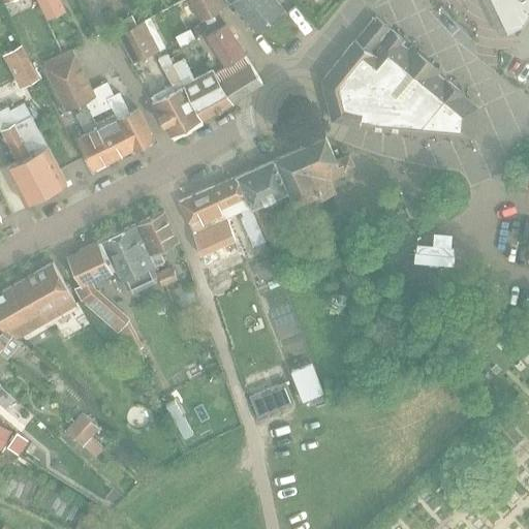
[(36,0),(47,20),(66,10),(61,0),(36,0)]
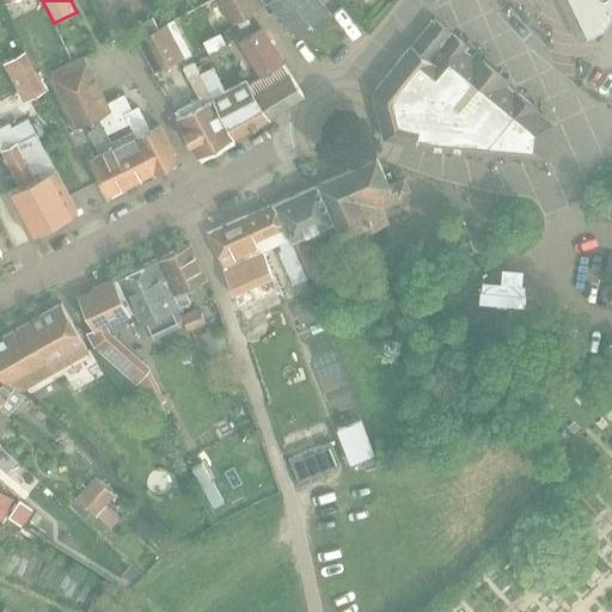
[(257,10),(251,0),(219,0),(232,25),(258,11),(257,10)]
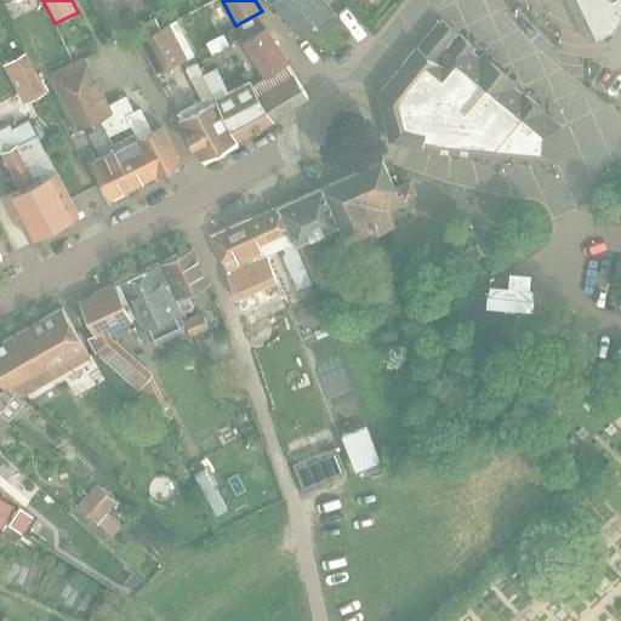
[(255,0),(261,10),(271,1),(301,36),(315,24),(320,29),(336,16),(323,0),(255,0)]
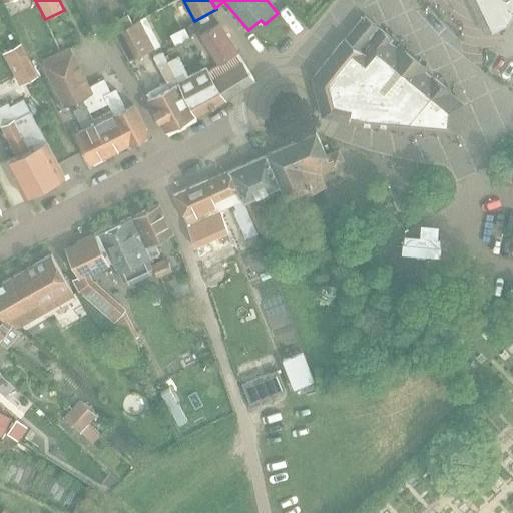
[(512,0),(475,0),(491,31),(491,32),(507,24),(512,11),(512,0)]
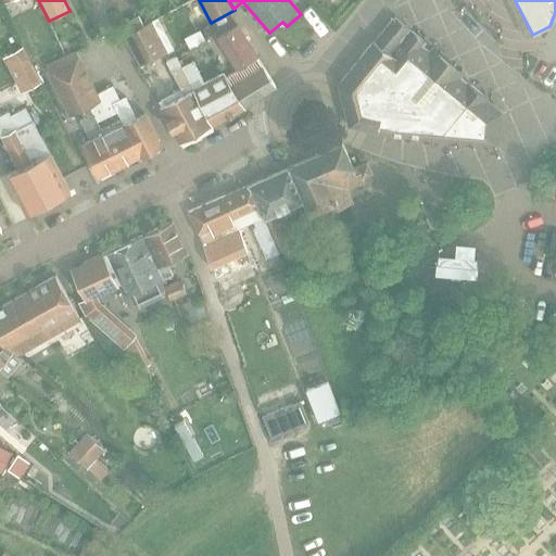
[(420,46),(424,41),(393,16),(374,40),(337,84),(348,124),(392,134),(497,144),(500,127),(497,127),(498,112),(485,100),(487,99),(466,81),(465,83),(420,46)]
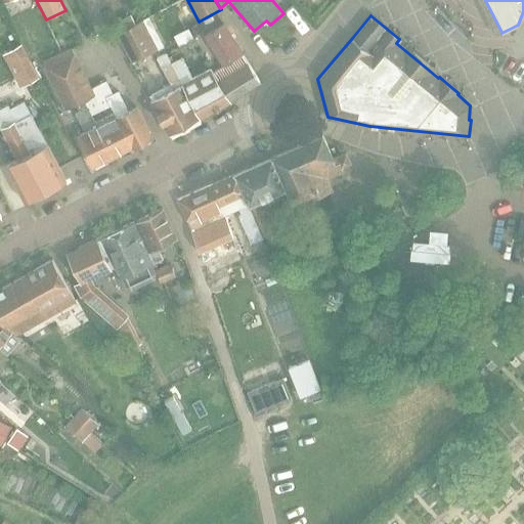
[(116,33),(132,62),(162,47),(145,17),(116,33)]
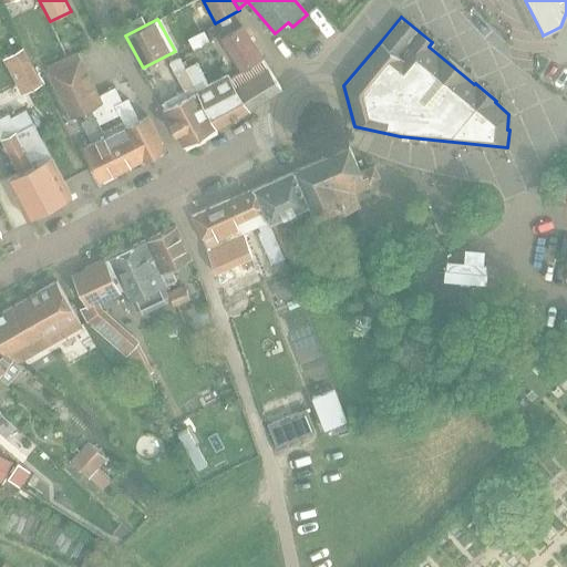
[(232,81),(249,110),(281,90),(266,66),(241,27),(222,39),(241,72),(234,76),(235,79),(233,80),(232,81)]
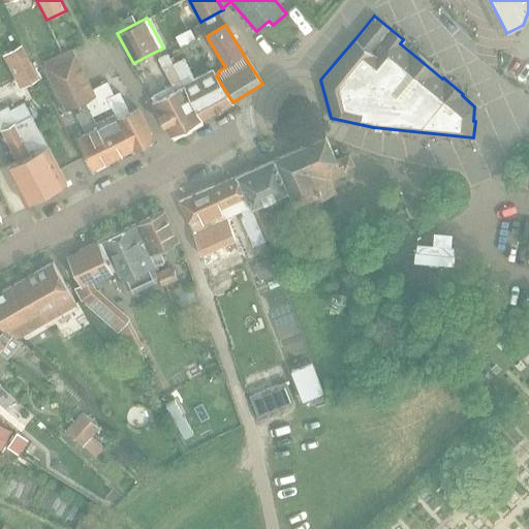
[(76,105),(94,97),(111,89),(106,81),(91,89),(71,50),(42,63),(65,111),(76,105)]
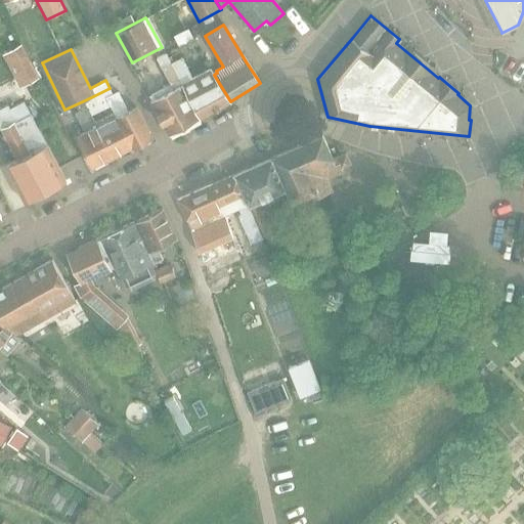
[(200,119),(170,61),(166,53),(157,58),(171,86),(149,96),(153,101),(151,102),(169,135),(200,119)]
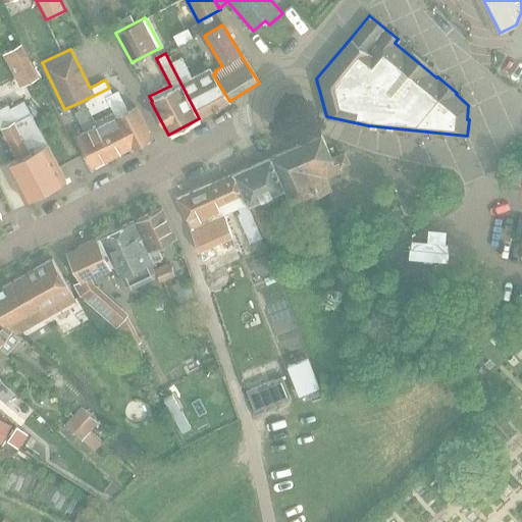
[(213,74),(214,73),(209,65),(192,75),(181,55),(169,61),(199,118),(229,101),(213,74)]
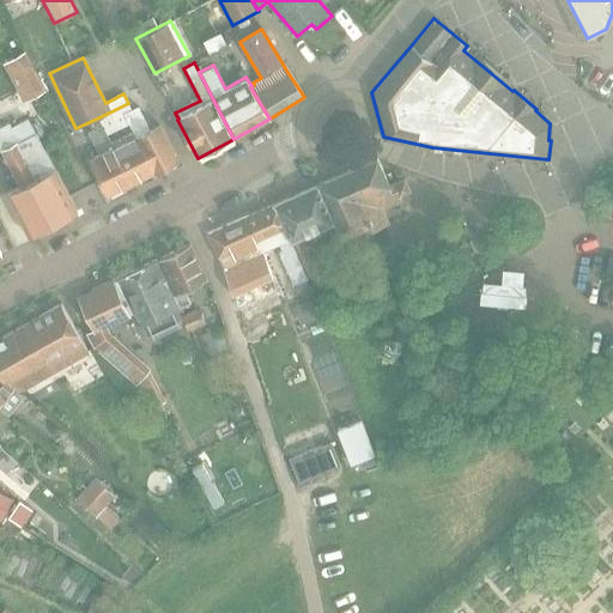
[(129,123),(155,173),(177,161),(159,125),(150,129),(138,108),(132,110),(128,103),(109,113),(119,129),(129,123)]
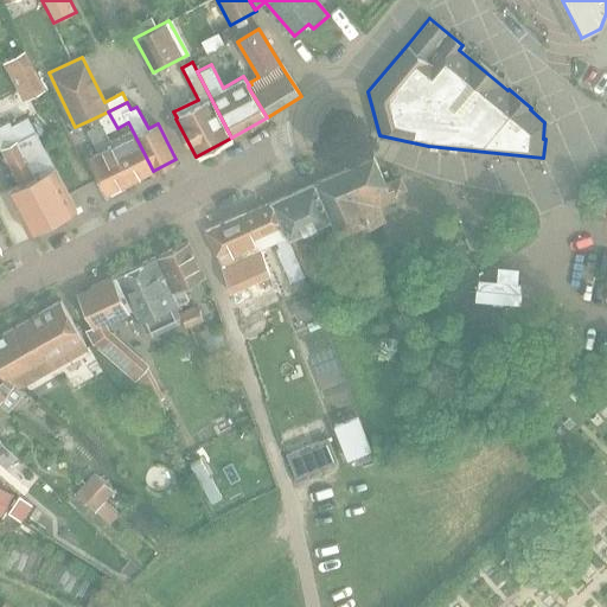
[(112,131),(117,128),(108,112),(88,121),(91,129),(89,131),(100,153),(89,159),(107,195),(129,183),(106,134),(112,131)]
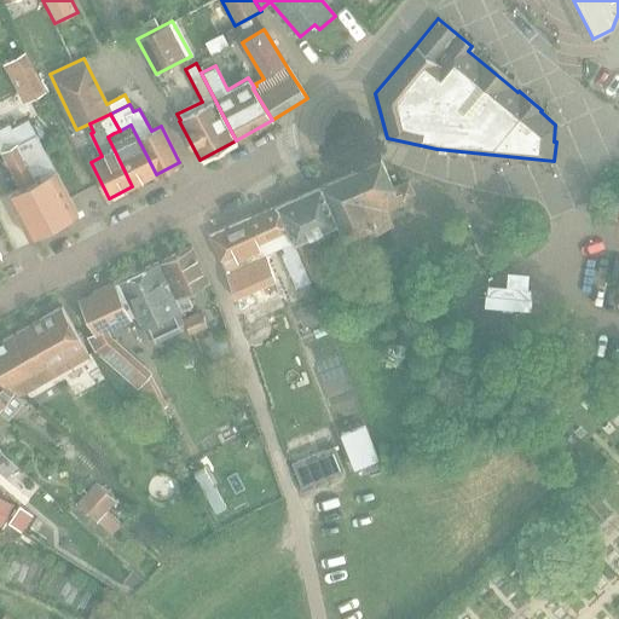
[(30,241),(79,214),(29,121),(13,128),(11,123),(0,128),(0,151),(19,190),(7,196),(30,241)]
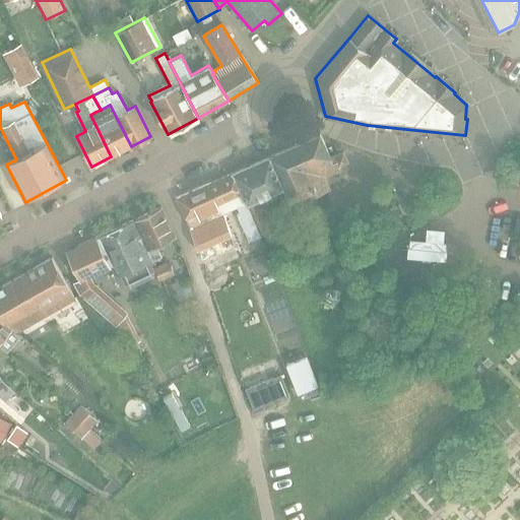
[(90,115),(111,156),(131,146),(110,105),(101,110),(103,115),(99,117),(95,112),(90,115)]
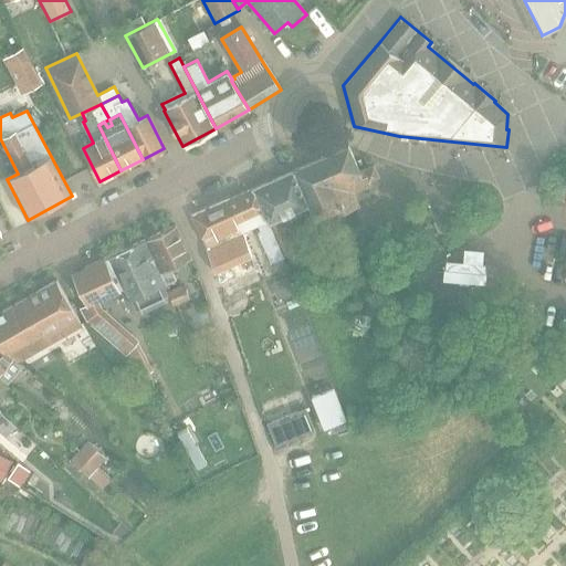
[(299,168),(321,217),(341,209),(343,213),(358,207),(352,194),(370,185),(368,180),(377,176),(373,166),(358,173),(347,147),(299,168)]
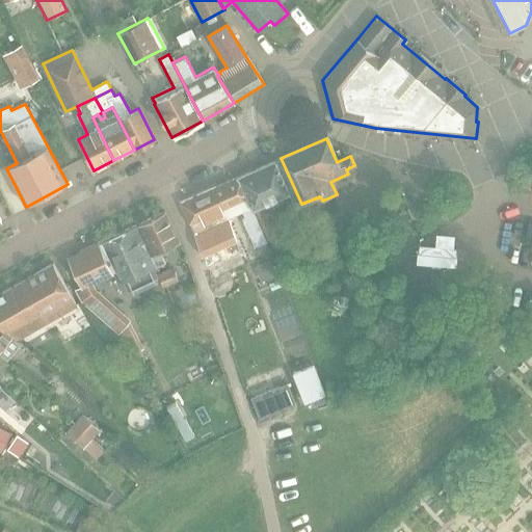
[(296,207),(301,204),(281,158),(237,178),(251,208),(254,213),(265,242),(266,242),(266,241),(274,238),(261,207),(290,193),(296,207)]
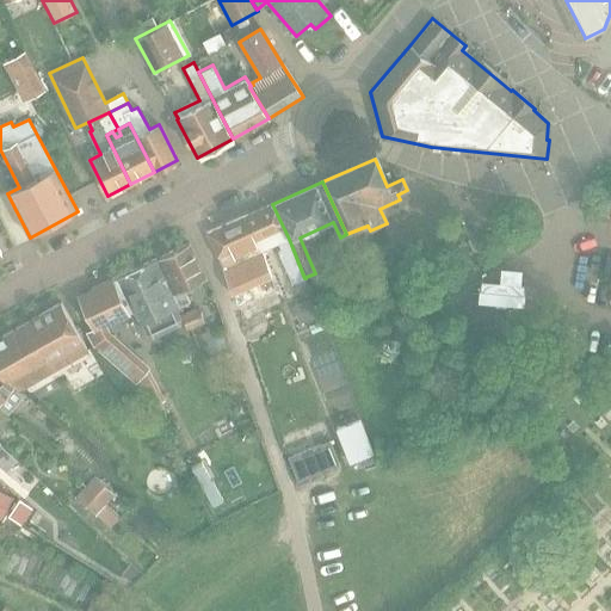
[(292,284),(304,278),(291,245),(289,239),(272,204),(246,216),(261,251),(278,244),(281,250),(277,251),(292,284)]
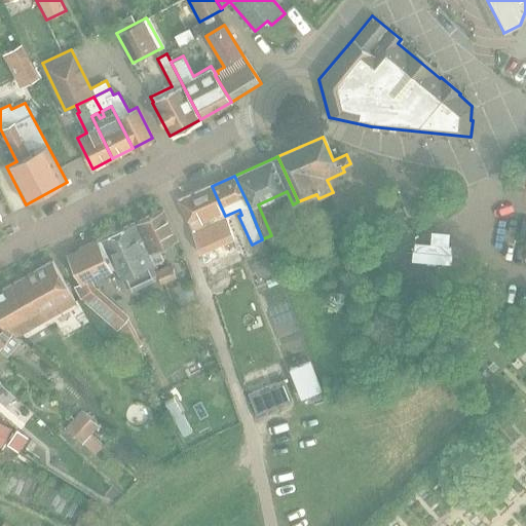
[(215,221),(225,216),(212,186),(178,201),(191,231),(208,224),(211,231),(218,228),(215,221)]
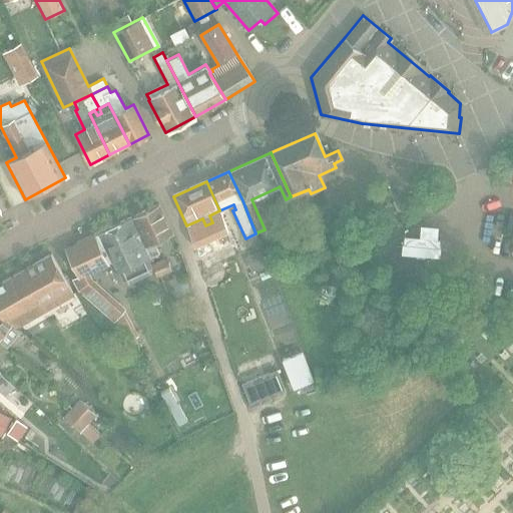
[(145,247),(149,258),(150,259),(159,253),(154,242),(172,234),(157,204),(133,216),(139,229),(143,236),(148,246),(145,247)]
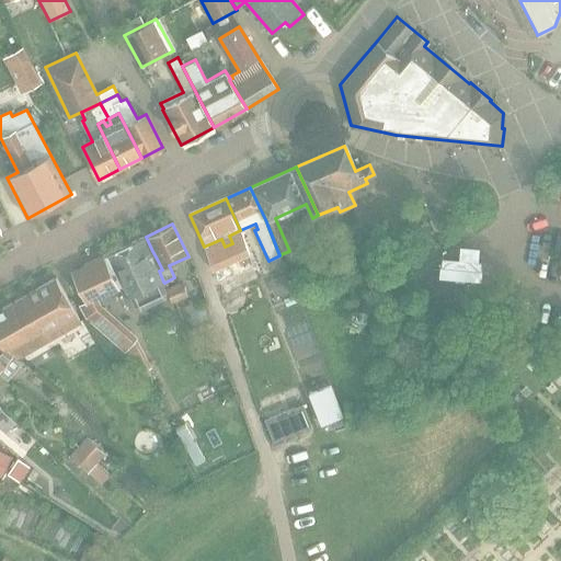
[(146,255),(152,251),(146,237),(71,271),(86,301),(78,305),(86,318),(124,352),(136,376),(151,366),(136,338),(137,336),(101,304),(98,298),(118,289),(112,276),(117,274),(128,298),(136,295),(140,304),(158,296),(153,286),(163,282),(159,271),(162,270),(157,259),(149,262),(146,255)]
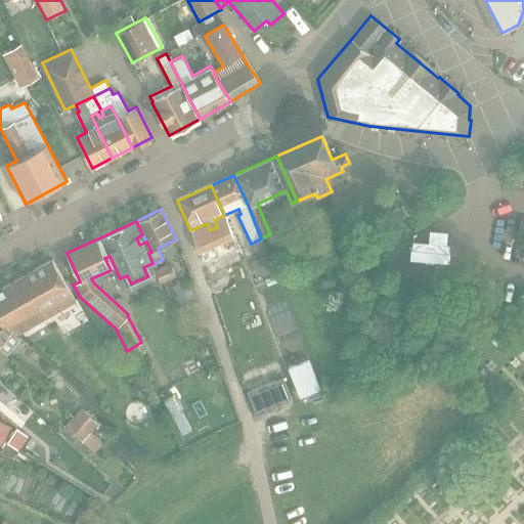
[(202,271),(210,292),(221,288),(214,267),(218,265),(204,235),(195,239),(209,268),(202,271)]
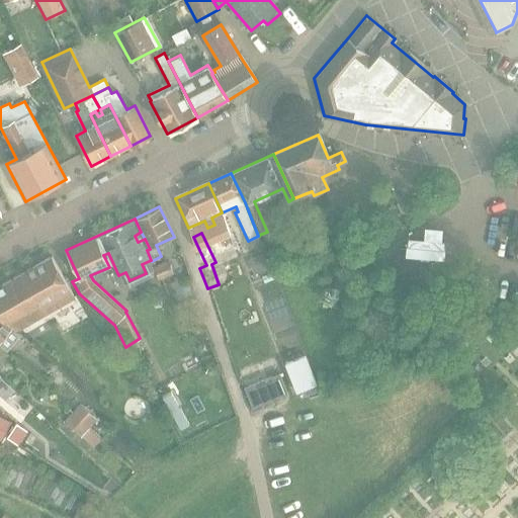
[(0,315),(3,321),(18,336),(19,335),(16,332),(75,297),(52,257),(0,286),(0,315)]
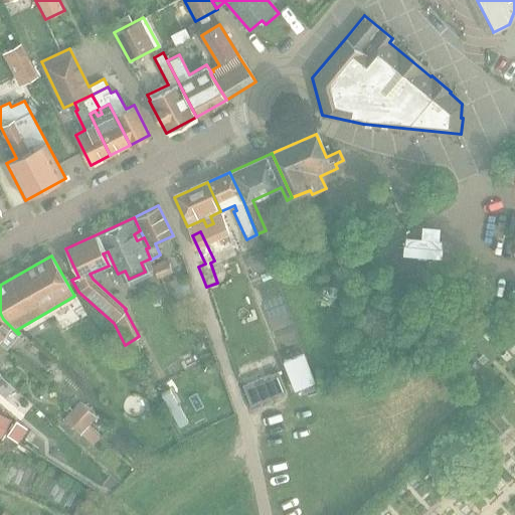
[(153,266),(157,277),(184,267),(180,255),(153,266)]
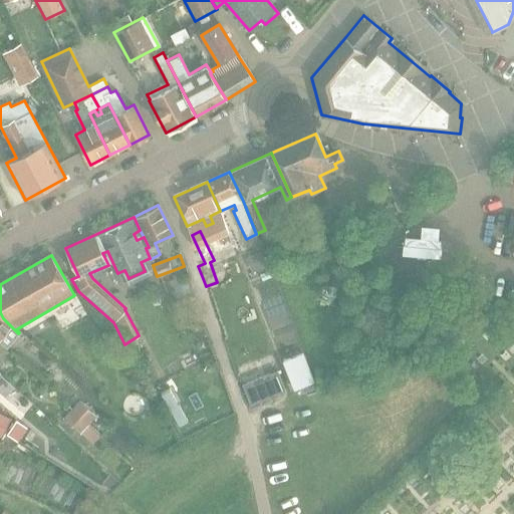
[(0,342),(7,347),(18,333),(3,318),(0,312),(0,342)]
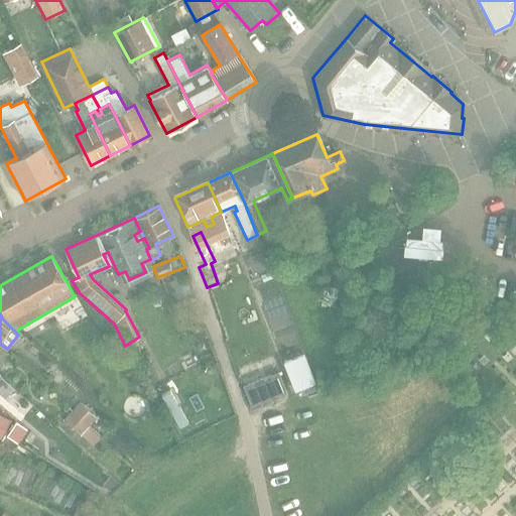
[(284,363),(294,390),(313,383),(303,355),(284,363)]
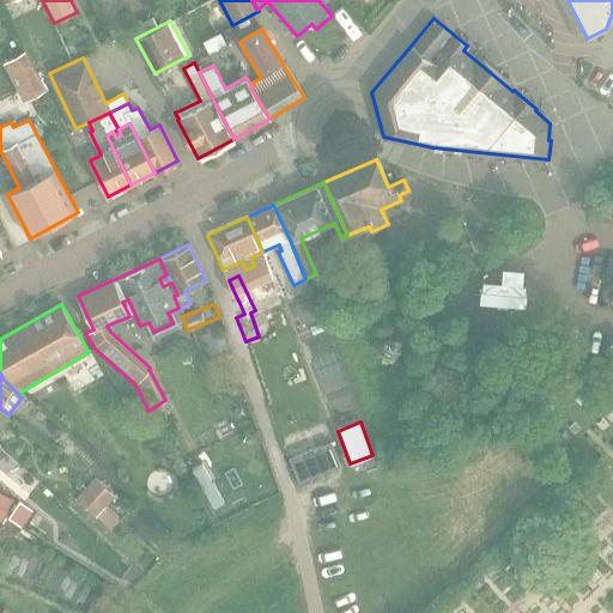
[(76,497),(96,516),(115,495),(95,475),(76,497)]
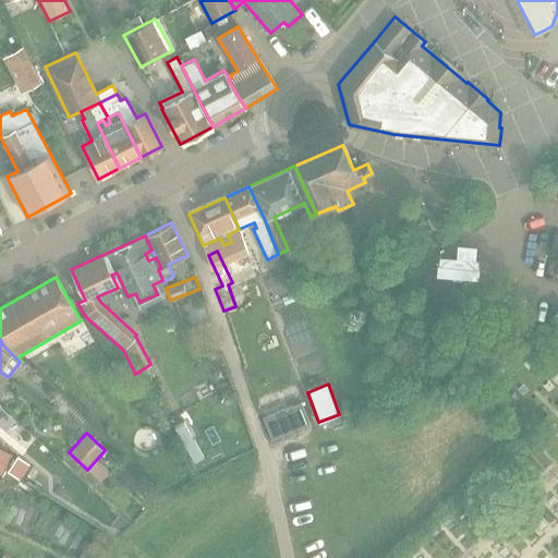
[(0,470),(3,472),(11,456),(0,449),(0,470)]
